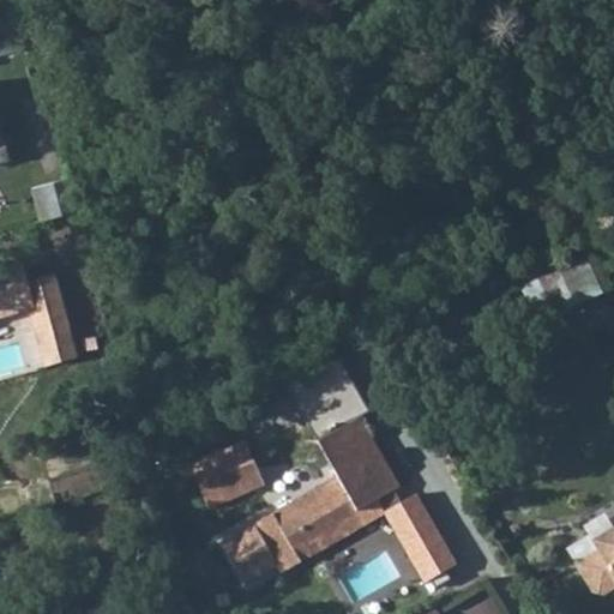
[(0,168),(14,166),(2,124),(0,124),(0,168)]
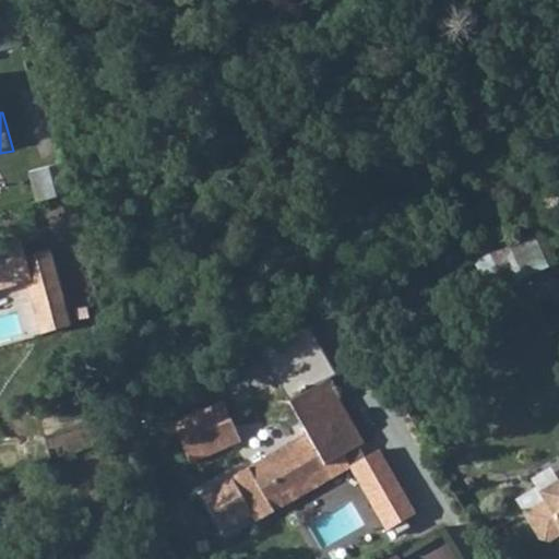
[(0,282),(31,272),(49,322),(74,312),(49,242),(25,250),(20,234),(0,240),(0,282)]
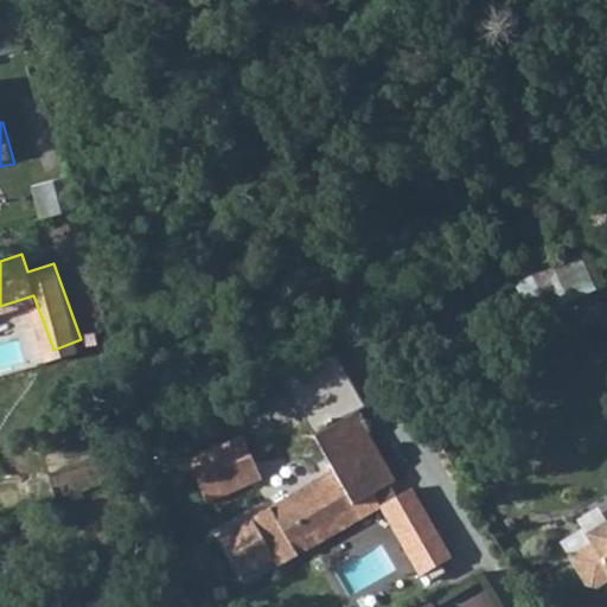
[(585,255),(523,280),(537,314),(599,289),(585,255)]
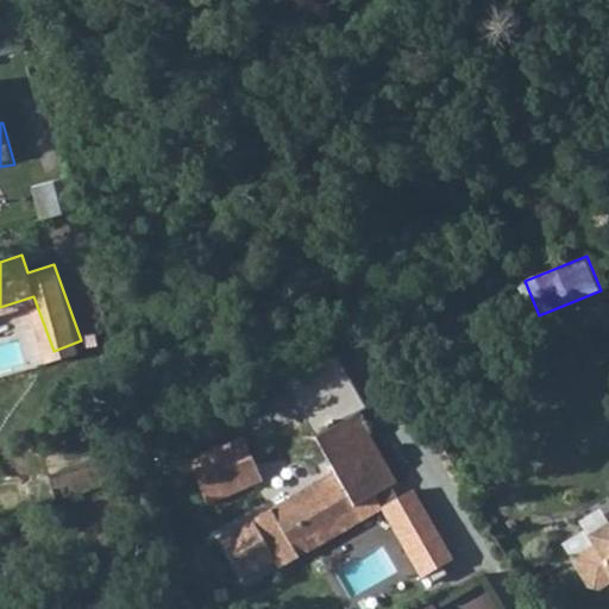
[(280,569),(319,545),(316,540),(340,525),(345,531),(375,513),(366,498),(400,479),(390,465),(357,410),(312,438),(332,471),(218,538),(243,578),(274,558),(280,569)]
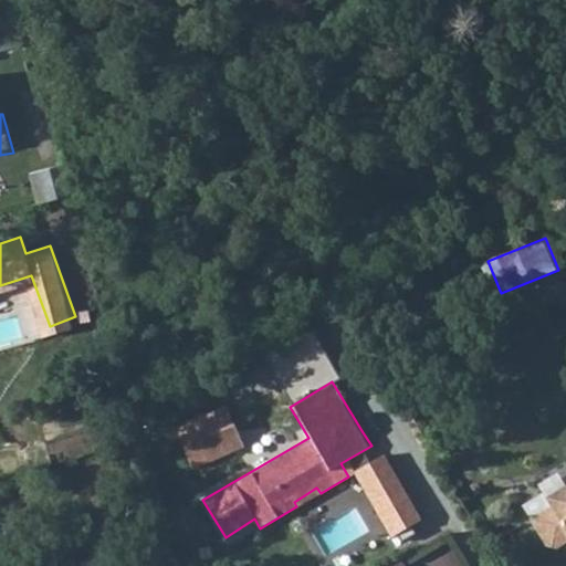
[(223,404),(175,428),(192,467),(242,442),(223,404)]
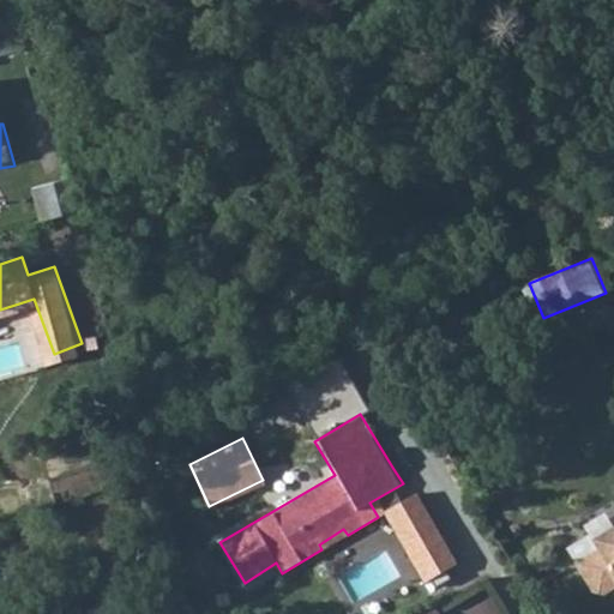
[(319,545),(321,549),(331,565),(356,551),(348,535),(343,529),(319,545)]
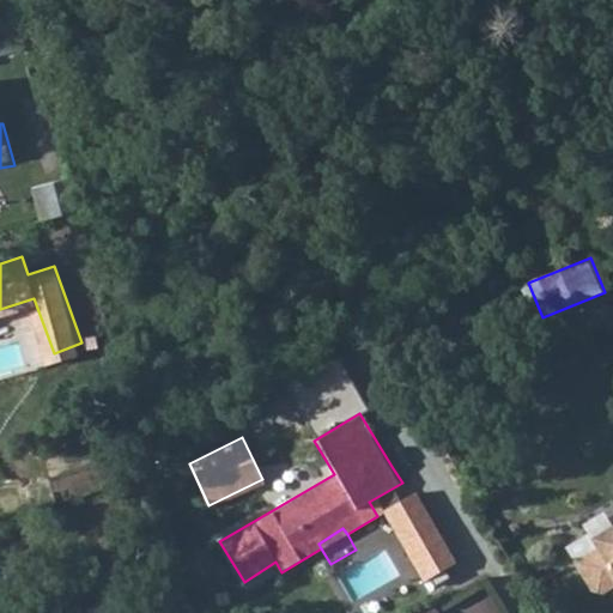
[(612,530),(596,541),(604,554),(582,568),(596,592),(607,595),(612,590),(612,530)]
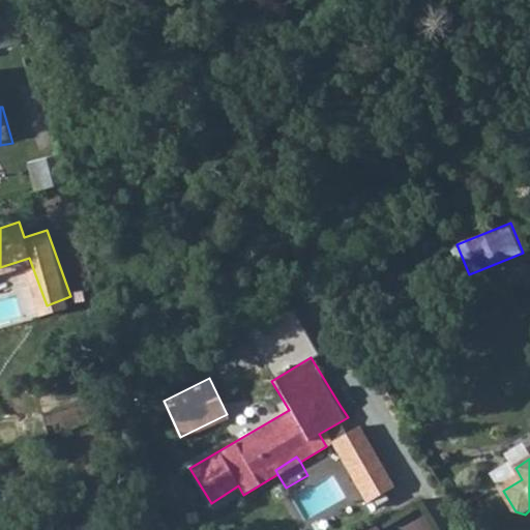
[(100,529),(95,516),(76,525),(77,529),(100,529)]
